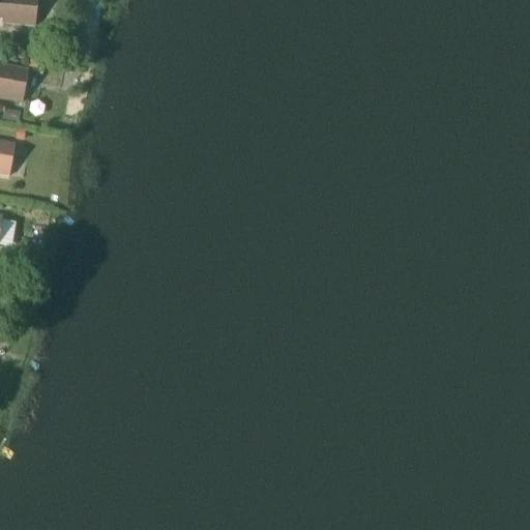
[(0,0),(0,15),(3,15),(2,24),(35,27),(37,0),(0,0)]
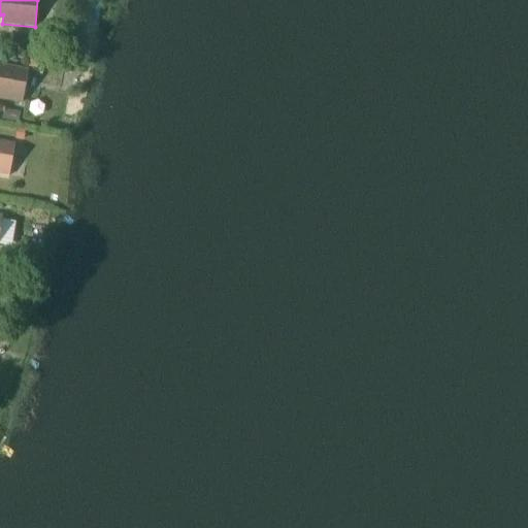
[(37,69),(39,57),(31,56),(28,67),(37,69)]
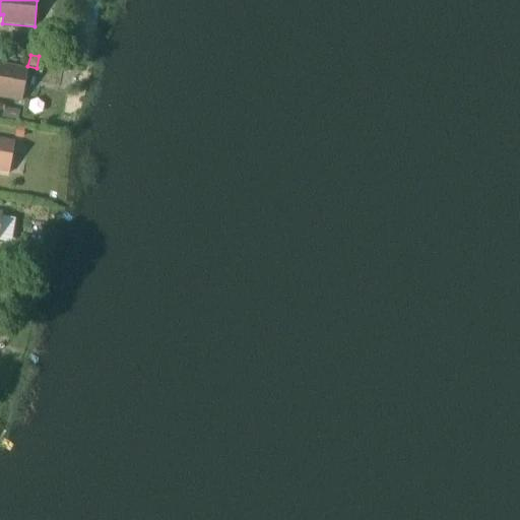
[(0,96),(21,102),(27,70),(0,64),(0,96)]
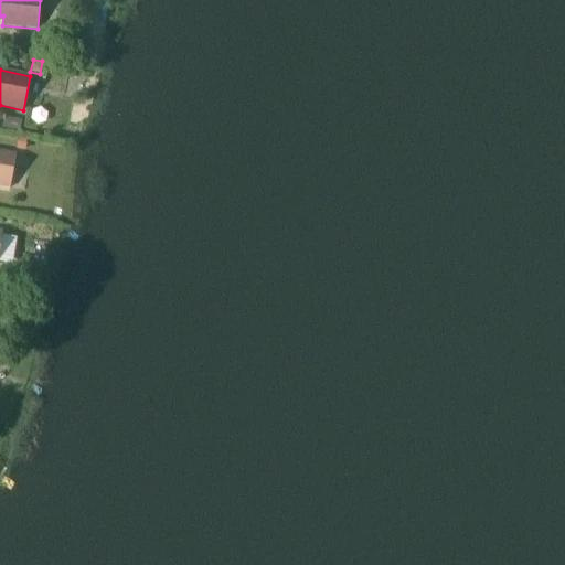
[(25,150),(28,139),(18,137),(16,148),(25,150)]
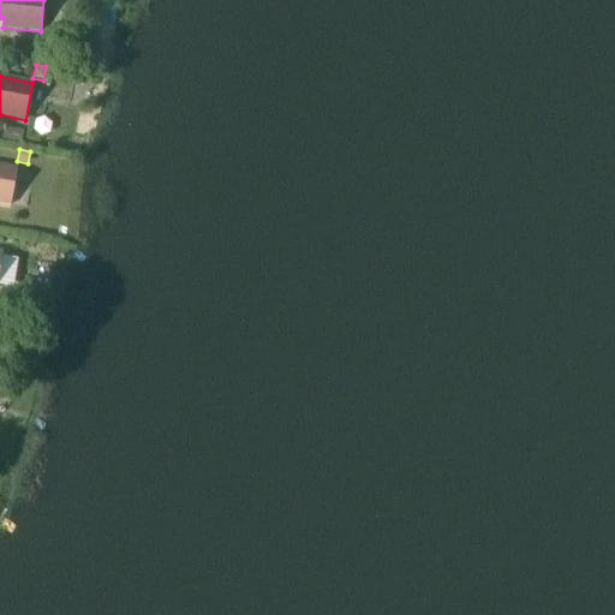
[(0,203),(11,206),(17,168),(0,165),(0,203)]
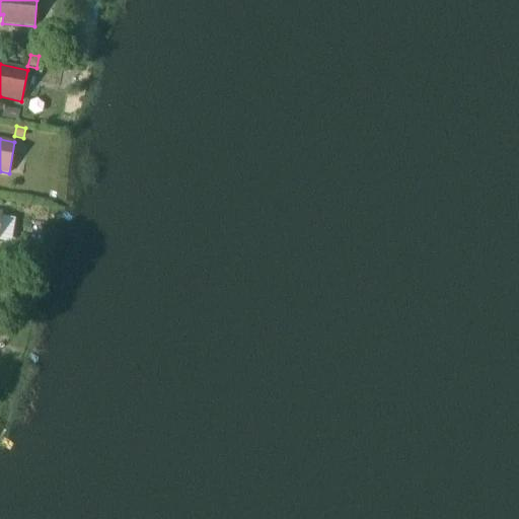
All buildings are outlined.
